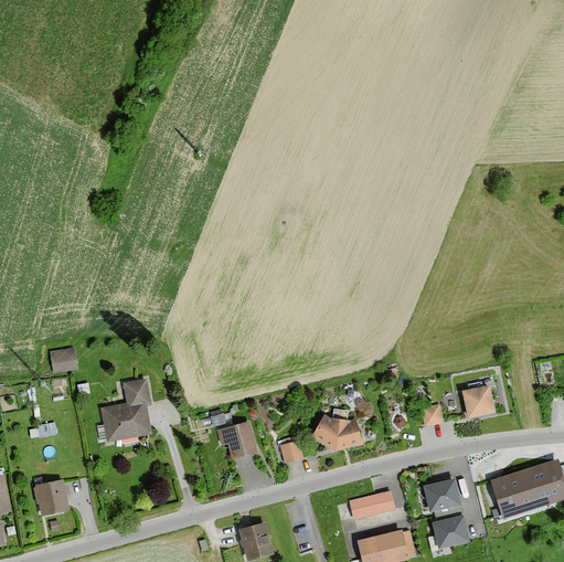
[(73,348),(49,352),(52,372),(76,369),(73,348)]
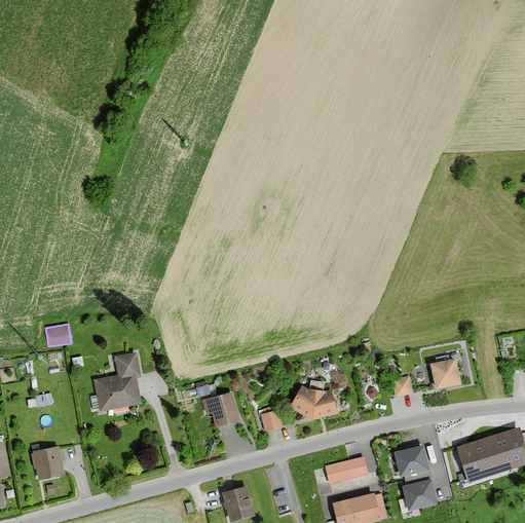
[(118,375),(95,379),(101,411),(146,403),(137,353),(115,358),(118,375)]
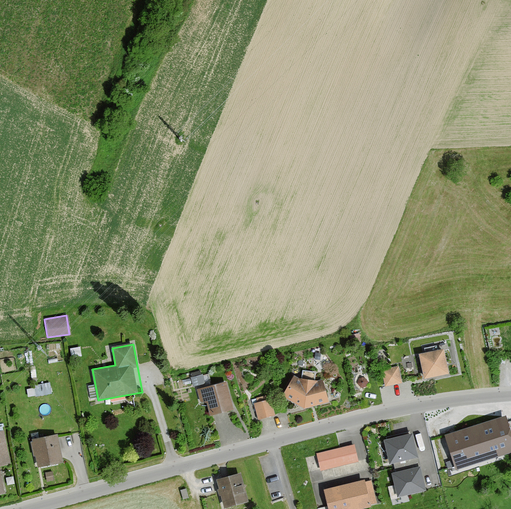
[(445,350),(420,355),(425,379),(450,374),(445,350)]
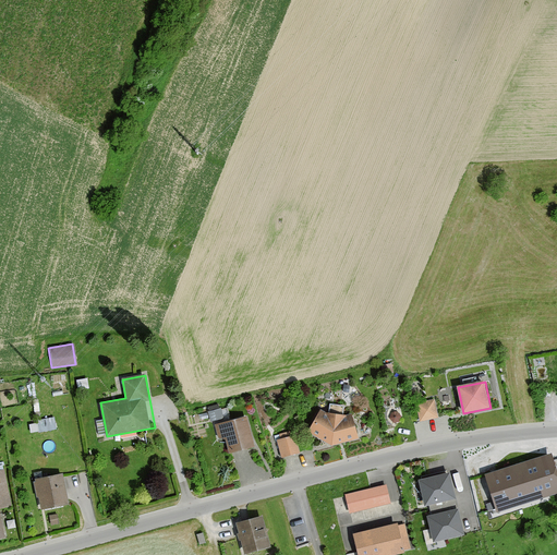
[(418,397),(421,415),(440,412),(438,394),(418,397)]
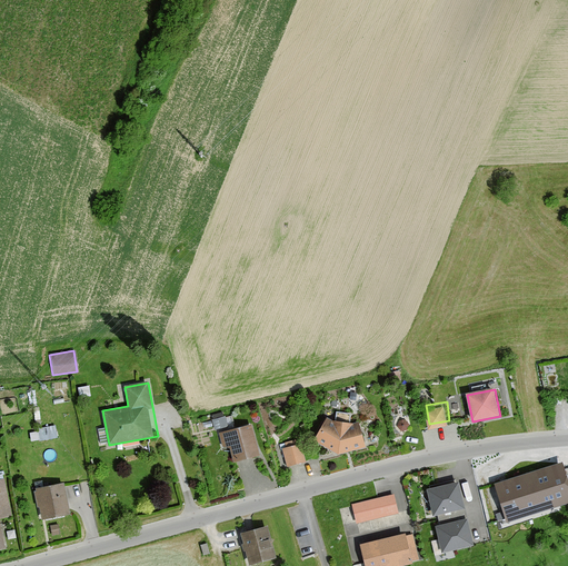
[(231,410),(213,413),(215,423),(232,420),(231,410)]
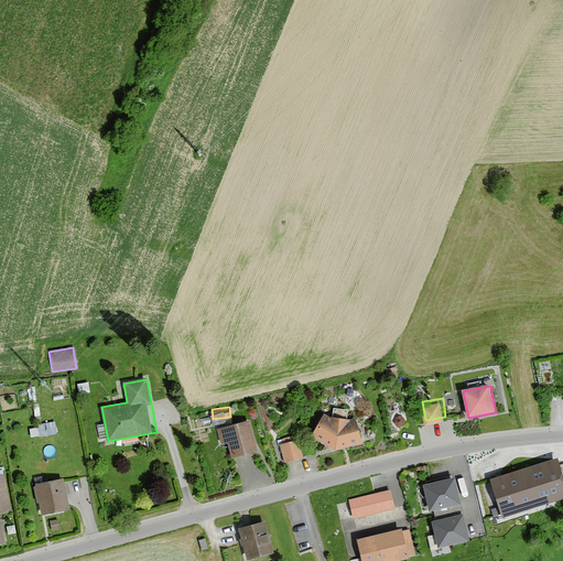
[(356,420),(323,414),(311,437),(336,450),(361,443),(356,420)]
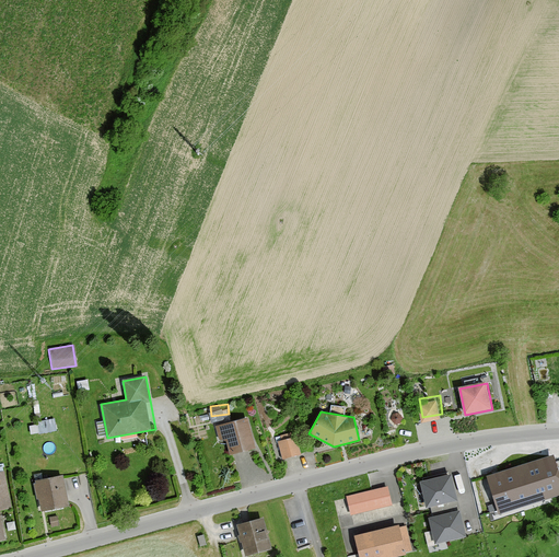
[(34,424),(28,425),(30,438),(47,436),(47,431),(54,431),(53,419),(34,421),(34,424)]
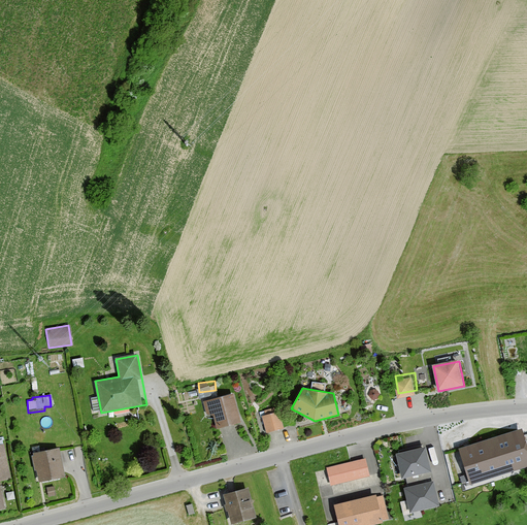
[(234,395),(204,401),(211,431),(240,424),(234,395)]
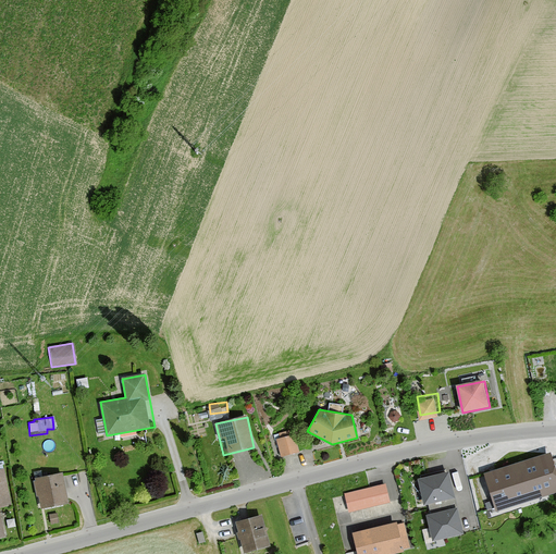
[(295,429),(278,434),(283,452),(300,446),(295,429)]
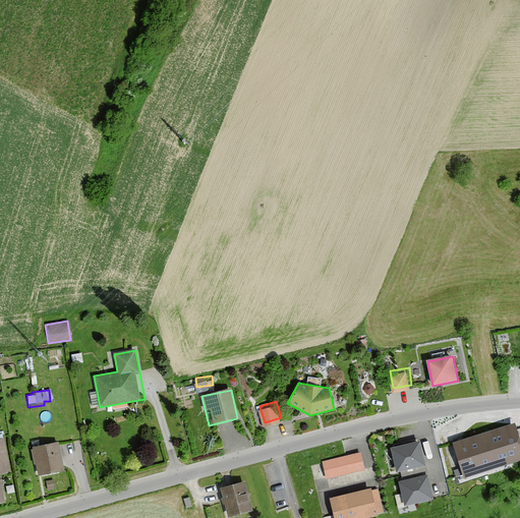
[(519,441),(515,424),(455,443),(465,476),(519,459),(519,441)]
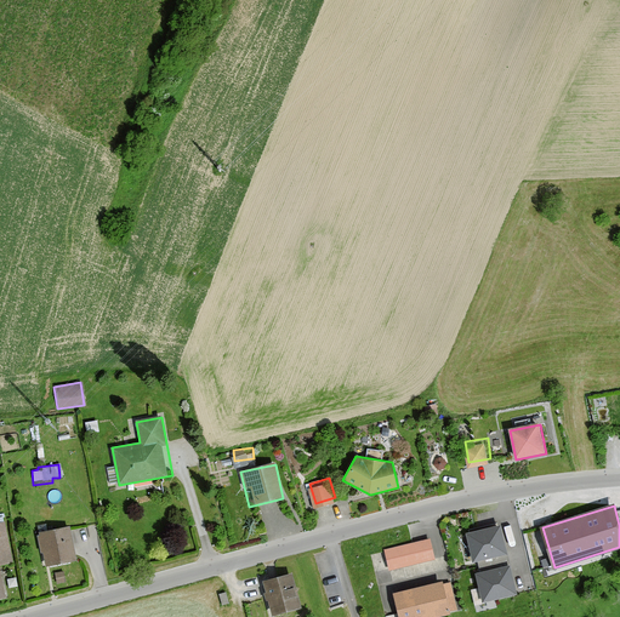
[(4,521),(0,523),(0,599),(7,598),(0,564),(11,561),(4,521)]
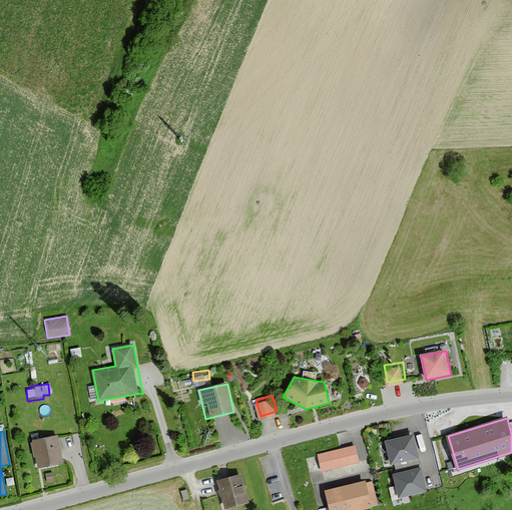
[(58,435),(31,441),(36,469),(64,463),(58,435)]
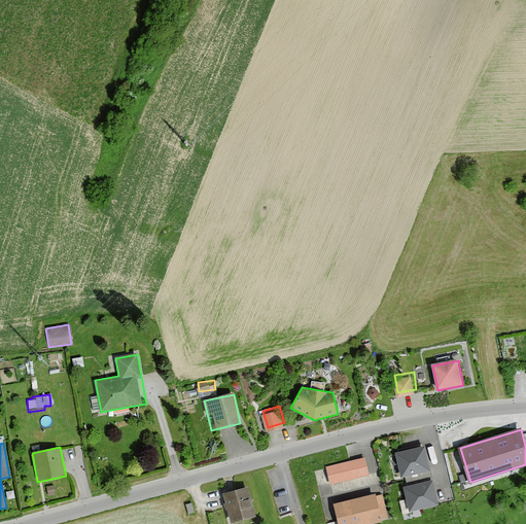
[(427,468),(422,448),(395,454),(400,476),(427,468)]
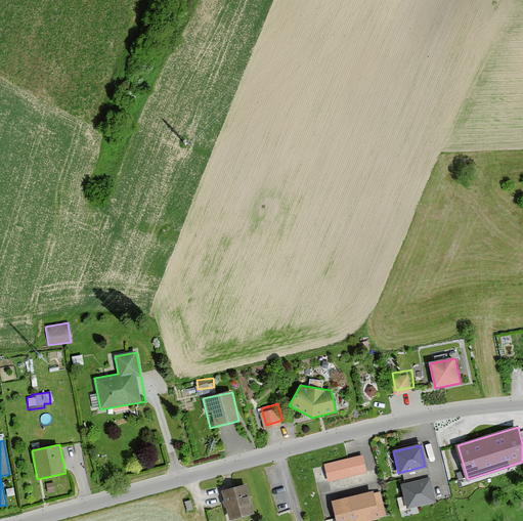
[(361,453),(323,463),(328,480),(365,471),(361,453)]
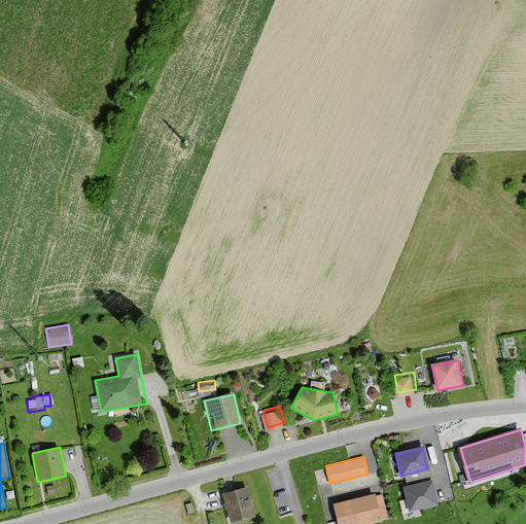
[(435,503),(430,482),(404,488),(409,510),(435,503)]
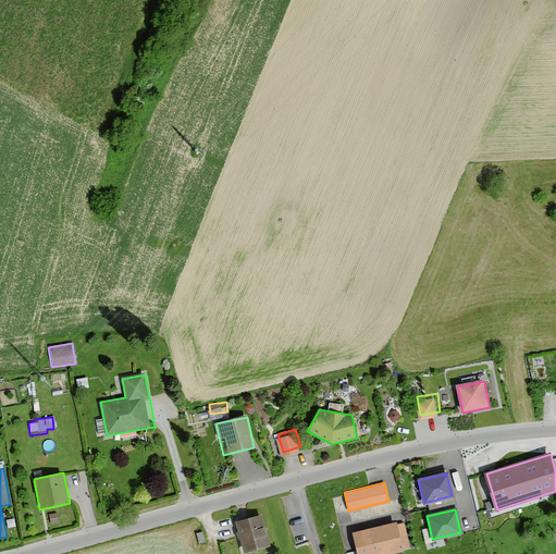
[(261,516),(235,522),(243,553),(269,545),(261,516)]
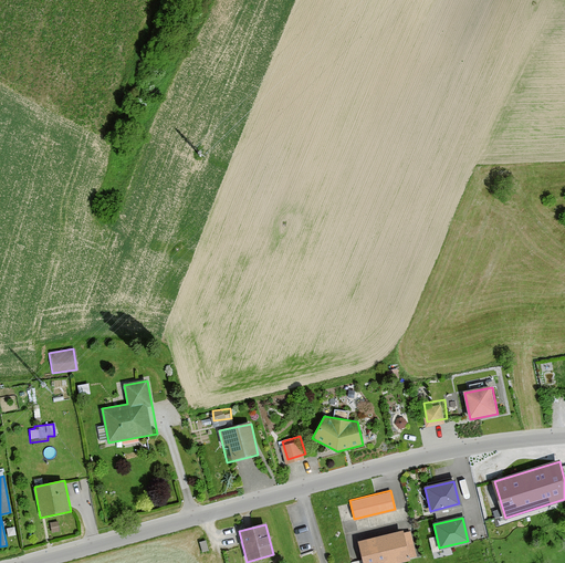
[(405,529),(358,542),(364,562),(394,562),(412,558),(405,529)]
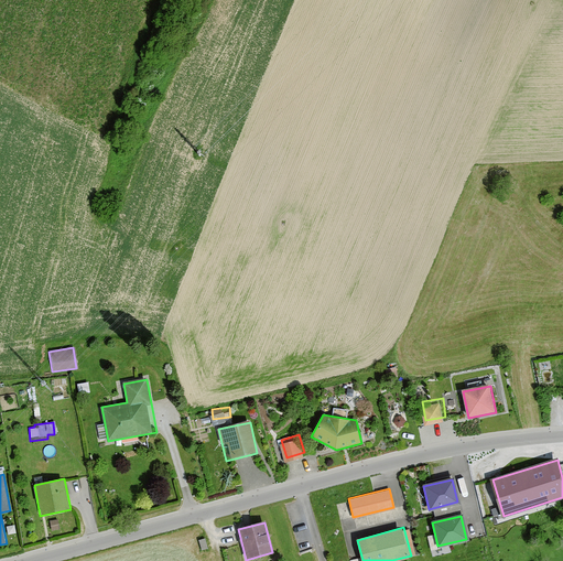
All buildings are outlined.
